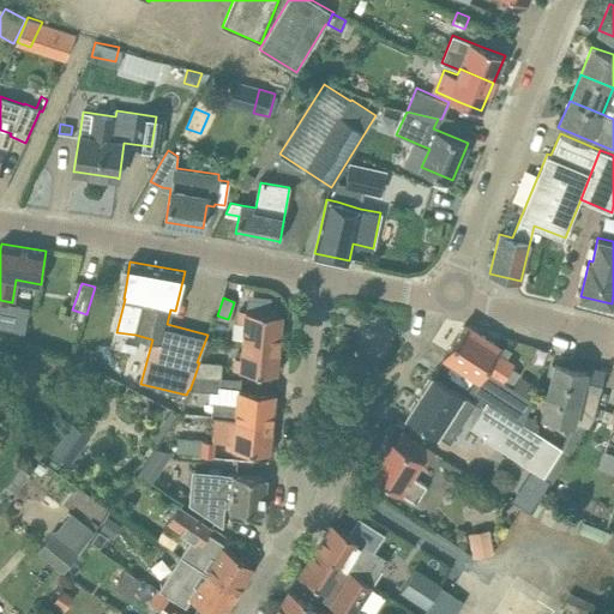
[(245,341),(280,344),(282,314),(240,309),(239,323),(246,323),(245,341)]
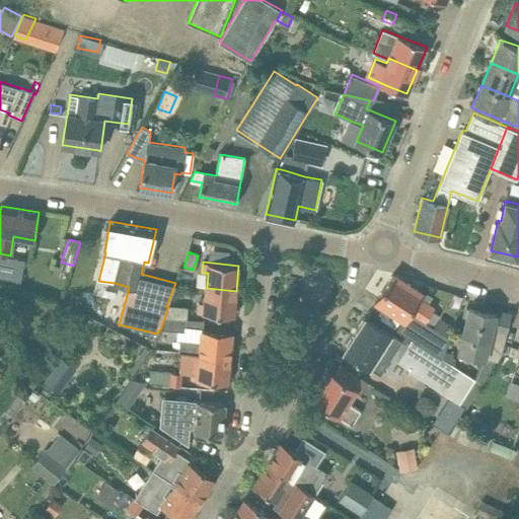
[(397,329),(413,339),(442,358),(445,351),(446,349),(448,346),(449,337),(424,321),(434,306),(420,297),(423,292),(393,274),(375,301),(403,319),(397,329)]
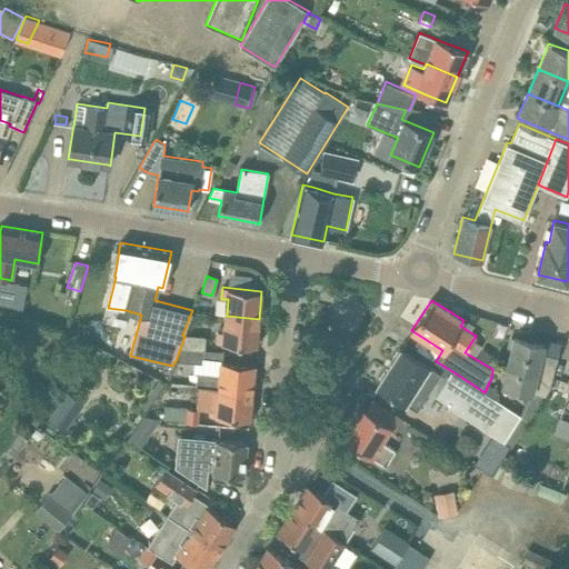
[(259,319),(227,316),(225,333),(219,332),(218,342),(256,346),(259,319)]
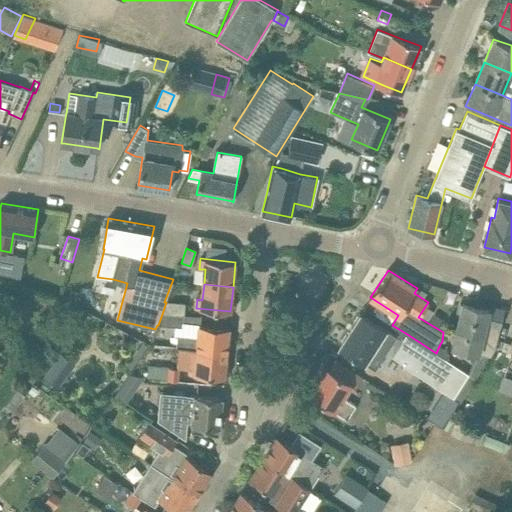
[(166,302),(162,314),(184,315),(185,303),(166,302)]
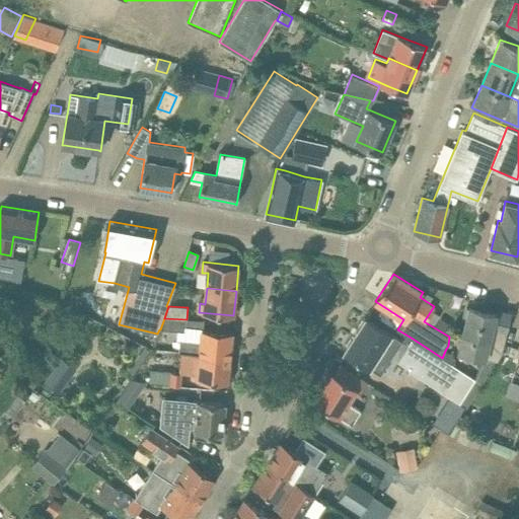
[(468,409),(471,403),(502,353),(507,330),(493,326),(496,313),(469,306),(463,334),(464,334),(460,351),(485,356),(474,378),(460,370),(445,393),(468,409)]
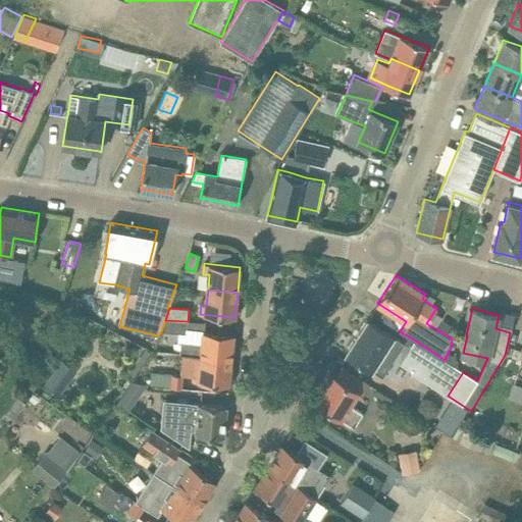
[(382,376),(394,360),(404,343),(367,319),(346,353),(382,376)]
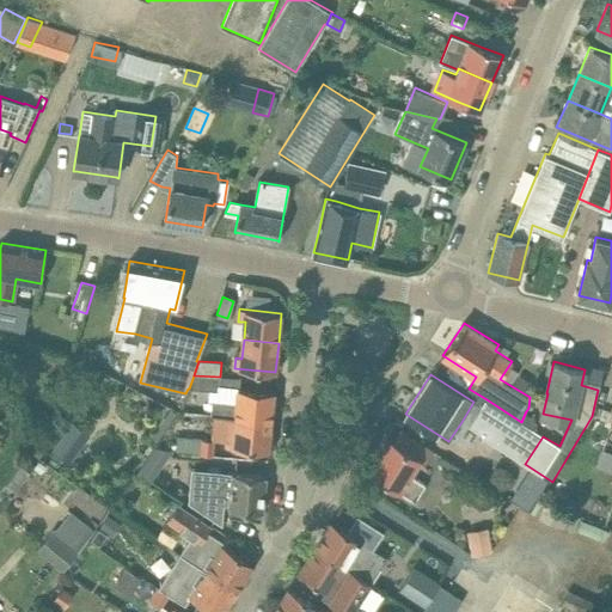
[(239,379),(220,377),(194,375),(189,389),(209,390),(208,401),(213,402),(210,415),(237,417),(237,418),(271,421),(274,391),(239,387),(239,379)]
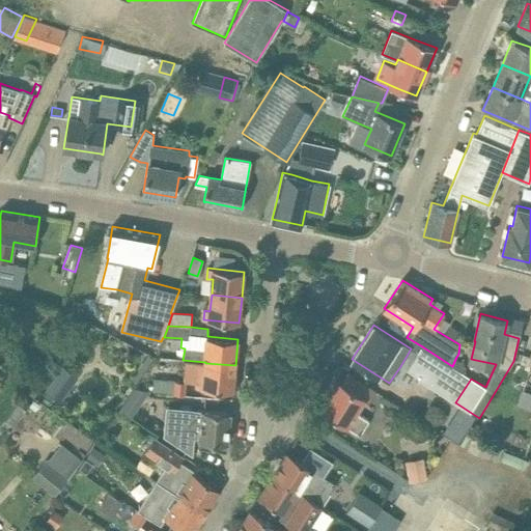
[(158,346),(145,339),(140,348),(152,356),(158,346)]
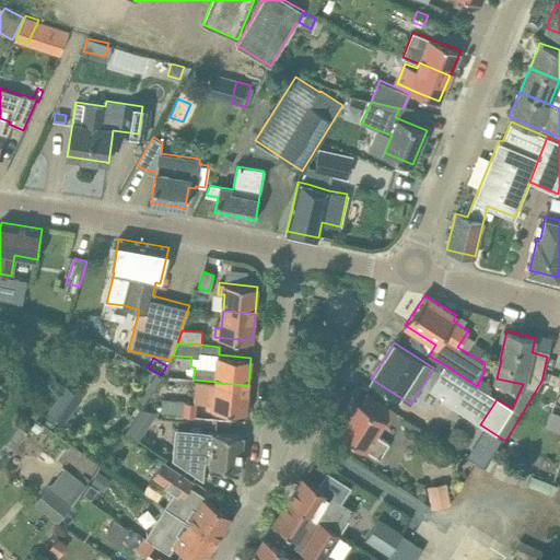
[(489,394),(477,386),(445,365),(441,372),(429,391),(442,398),(441,399),(480,424),(497,399),(489,394)]
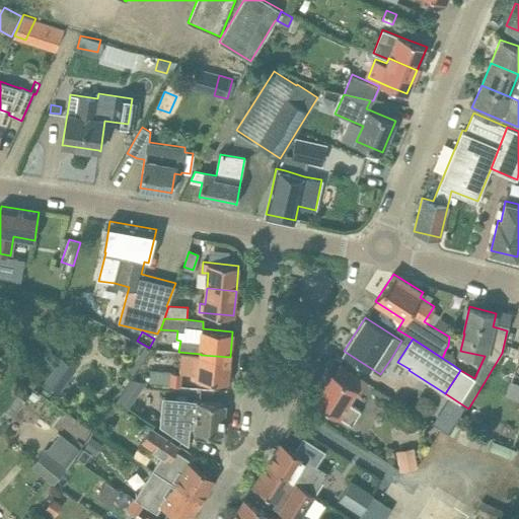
[(455,358),(451,352),(445,351),(442,358),(453,365),(455,358)]
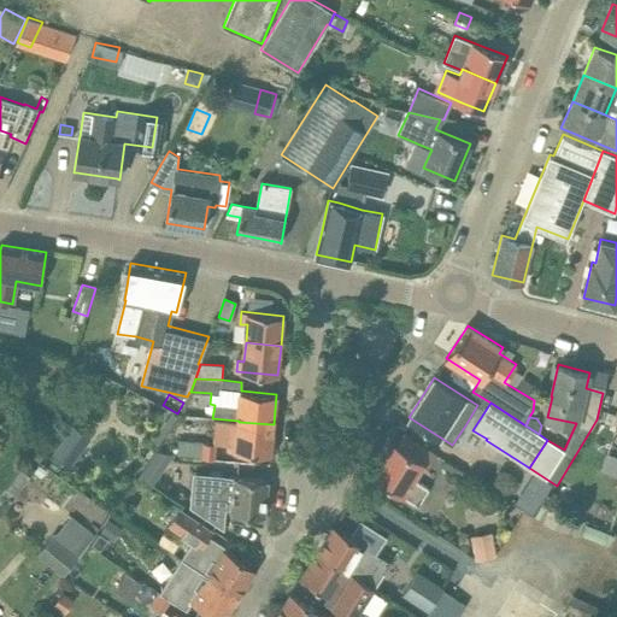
[(229,450),(270,453),(274,424),(239,422),(238,440),(229,440),(229,450)]
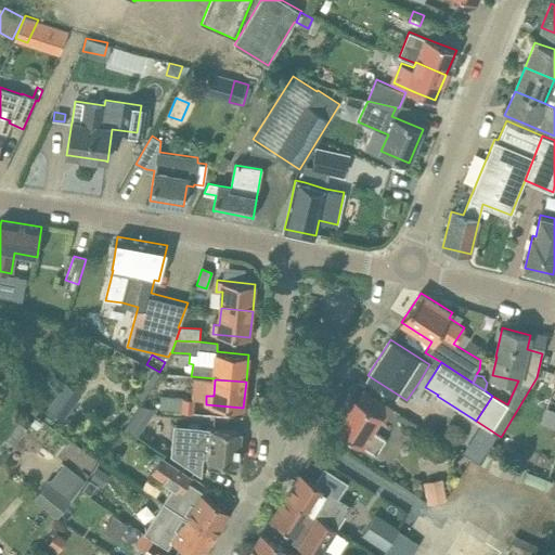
[(353,398),(334,427),(377,454),(387,439),(373,429),(382,415),(386,418),(392,409),(363,389),(357,400),(353,398)]
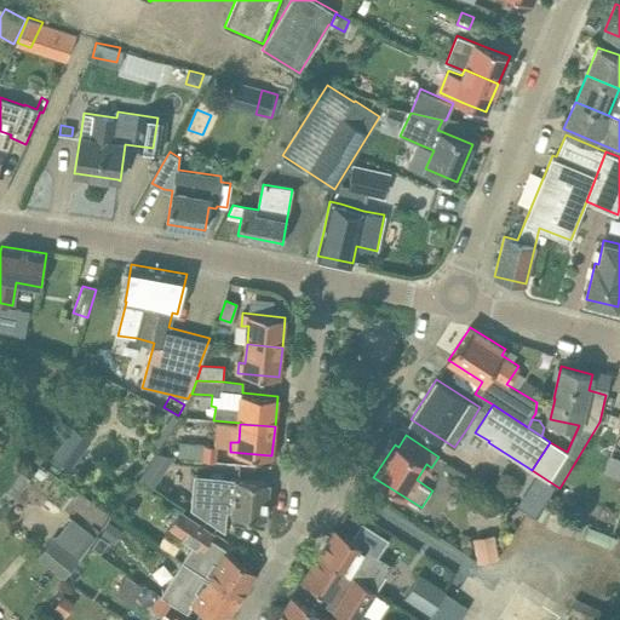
[(178,458),(202,460),(204,445),(179,442),(178,458)]
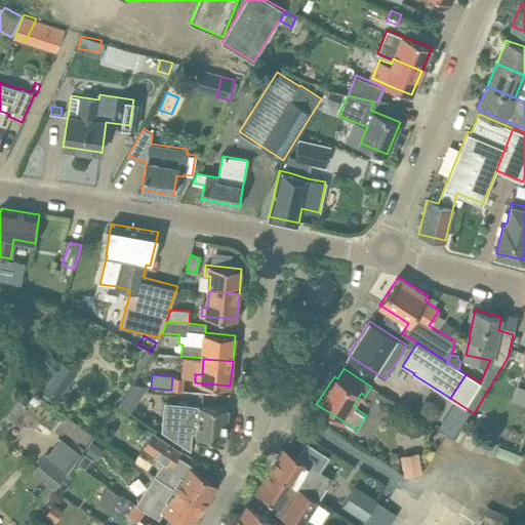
[(171,390),(184,391),(185,378),(172,376),(171,390)]
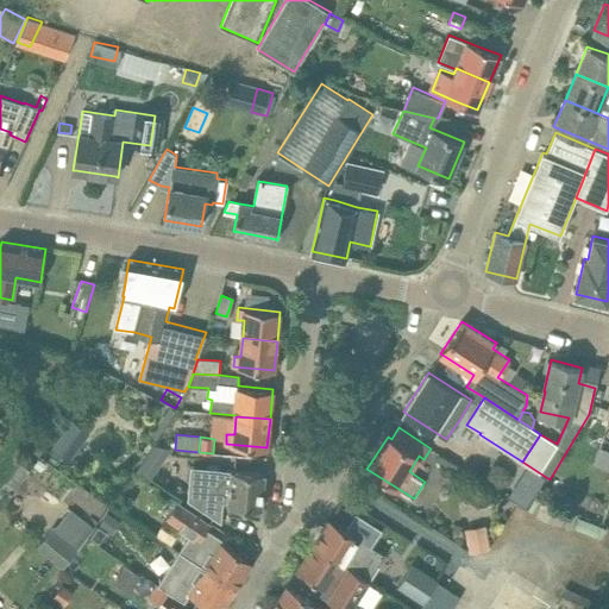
[(61,451),(54,445),(49,452),(56,457),(61,451)]
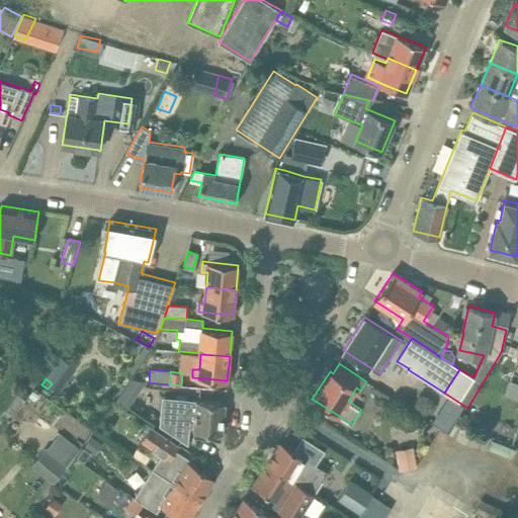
[(132,378),(115,402),(126,410),(147,381),(145,380),(132,378)]
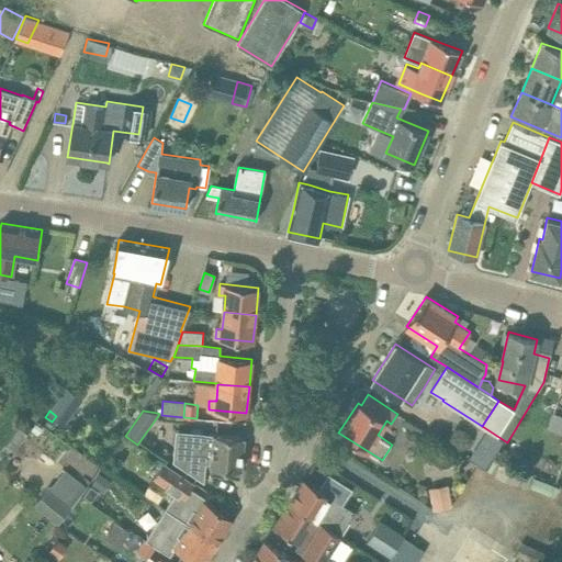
[(244,436),(213,434),(210,467),(242,469),(244,436)]
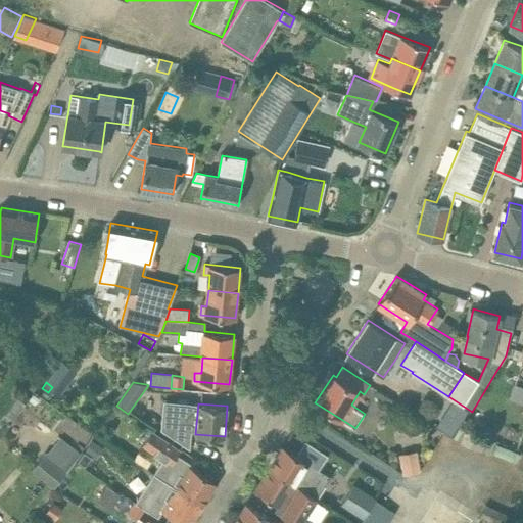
[(181,449),(152,430),(142,445),(171,465),(181,449)]
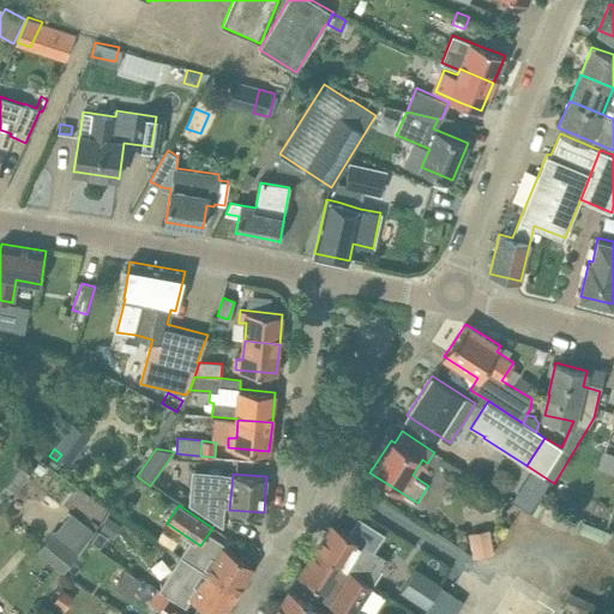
[(64,573),(96,533),(72,513),(55,534),(53,533),(37,552),(64,573)]
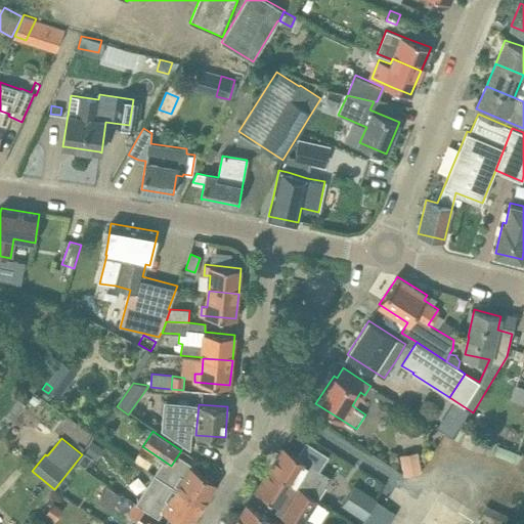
[(101,448),(91,441),(85,451),(94,457),(101,448)]
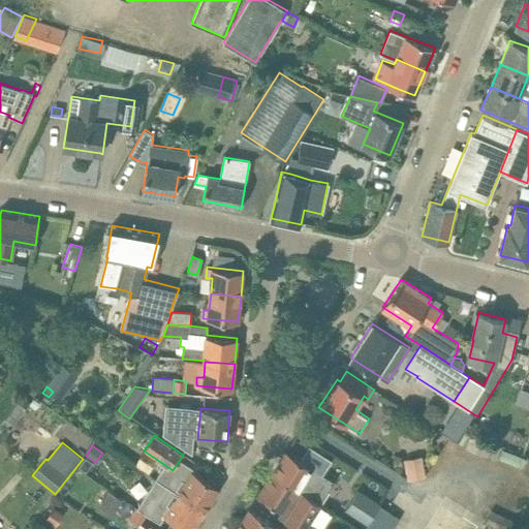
[(286,450),(272,473),(319,504),(335,481),(286,450)]
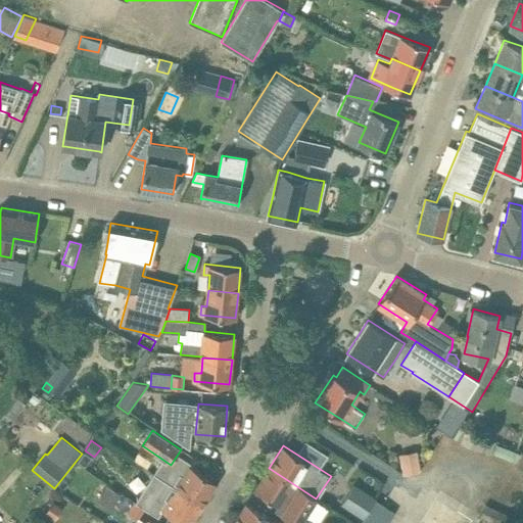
[(399,455),(403,475),(422,472),(417,450),(399,455)]
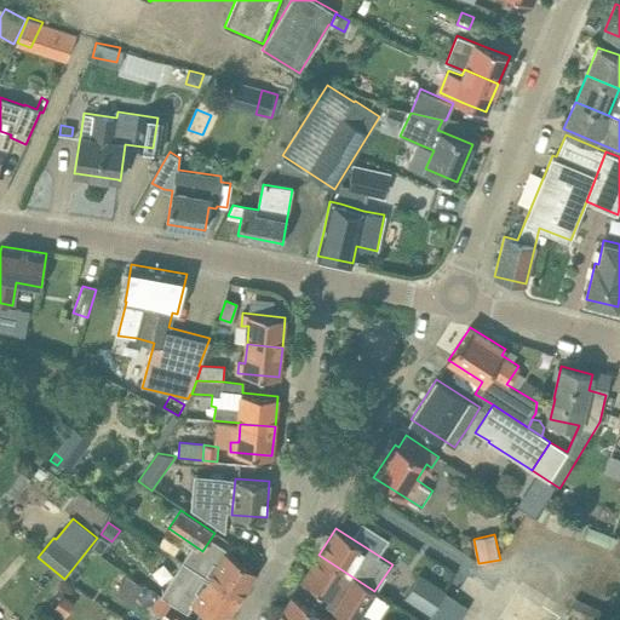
[(210,579),(240,597),(257,570),(220,549),(214,557),(220,561),(210,579)]
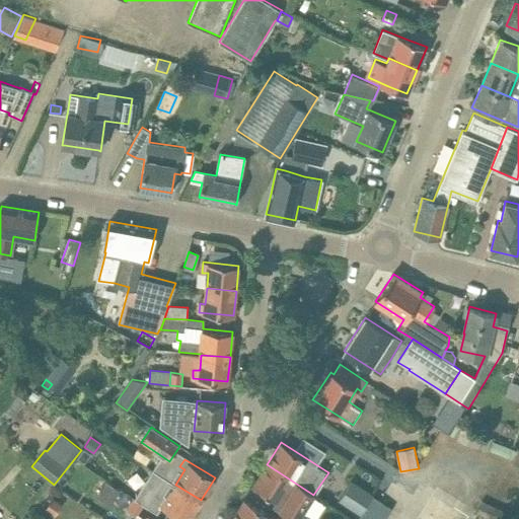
[(275,507),(289,517),(293,518),(297,518),(313,495),(267,464),(253,485),(279,501),(275,507)]
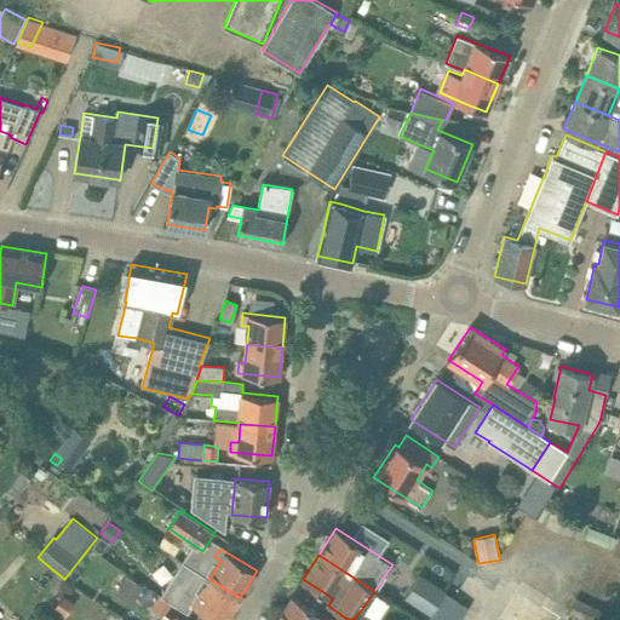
[(405,597),(431,615),(428,619),(460,619),(469,608),(446,593),(447,591),(420,574),(405,597)]
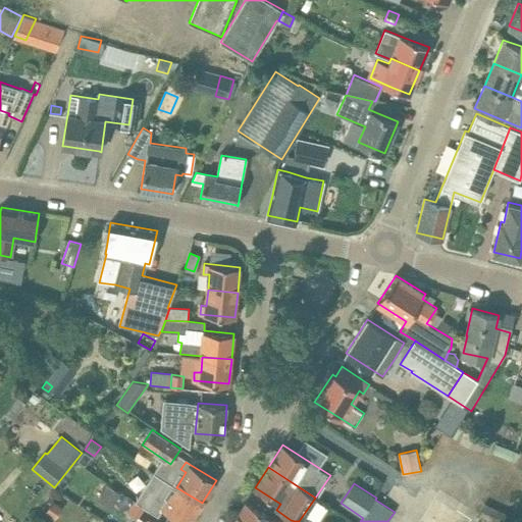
[(106,485),(99,498),(113,507),(120,494),(106,485)]
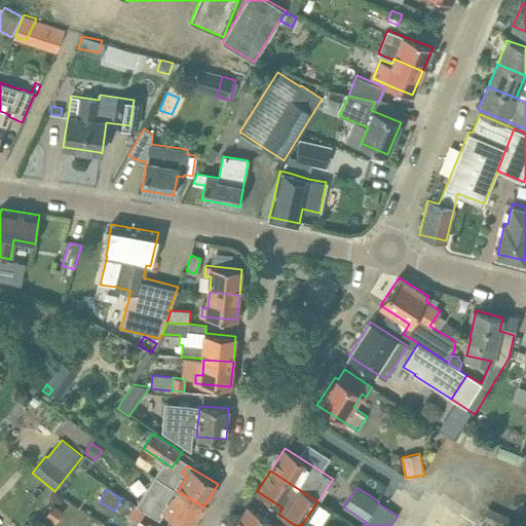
[(190,525),(203,506),(178,491),(170,504),(164,501),(159,510),(185,525),(190,525)]
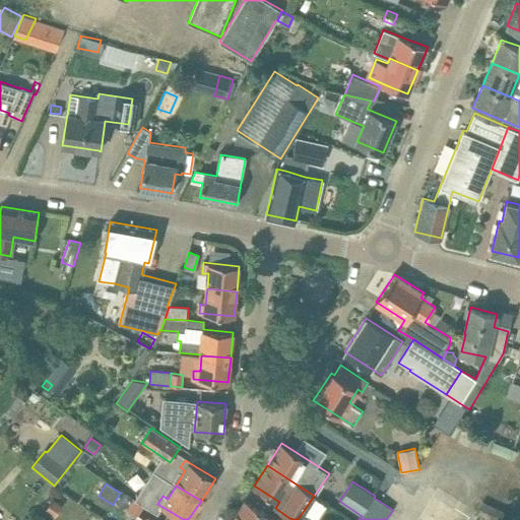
[(144,504),(135,498),(128,510),(136,516),(144,504)]
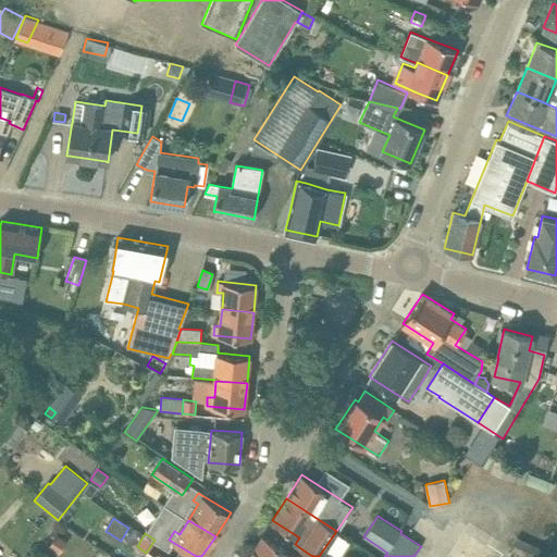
[(297,556),(262,534),(248,556),(297,556)]
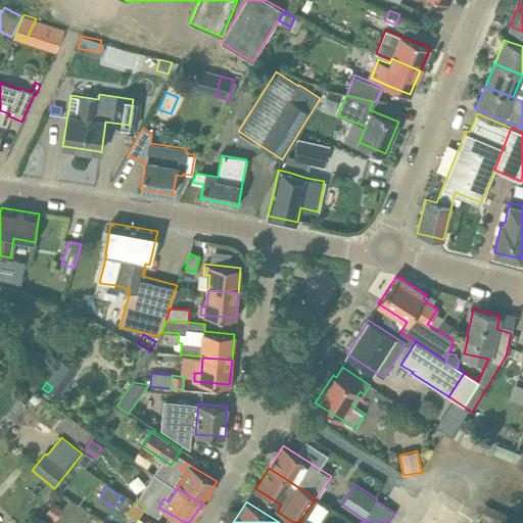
[(56,521),(63,509),(52,503),(46,515),(56,521)]
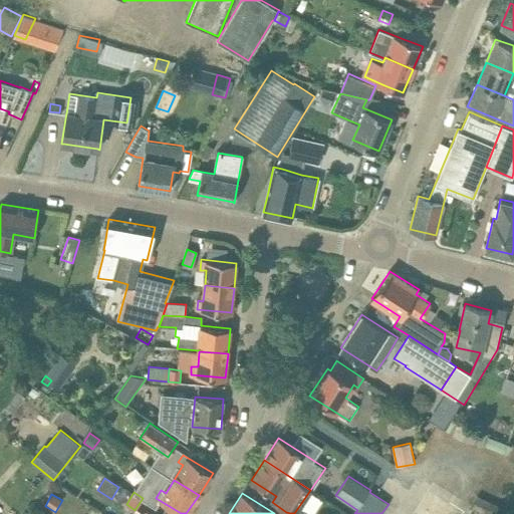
[(485,513),(497,513),(501,506),(477,495),(472,508),(485,513)]
